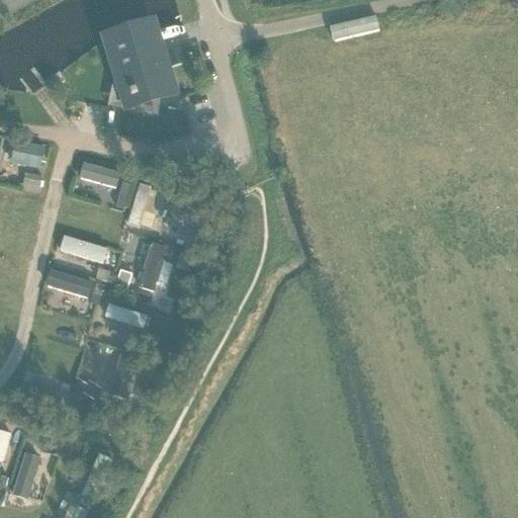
[(170,88),(153,34),(114,46),(123,76),(119,78),(114,103),(152,110),(155,93),(170,88)]
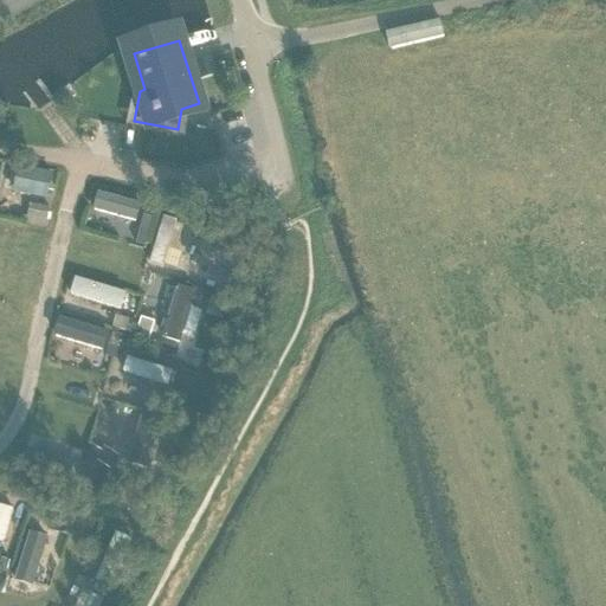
[(14,187),(49,197),(56,171),(21,161),(14,187)]
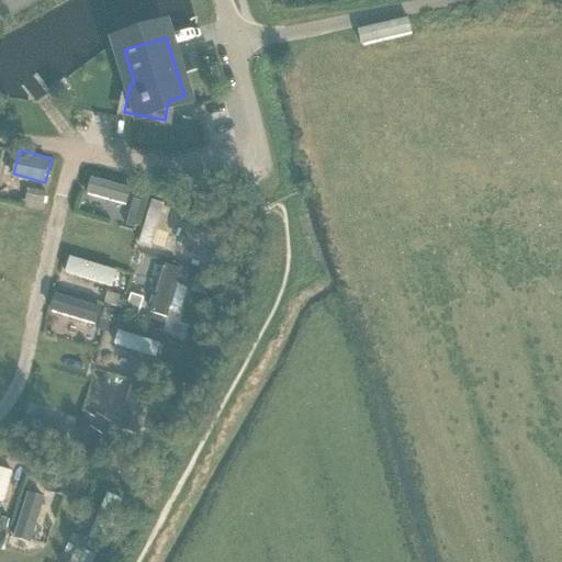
[(92,175),(87,193),(128,204),(134,187),(92,175)]
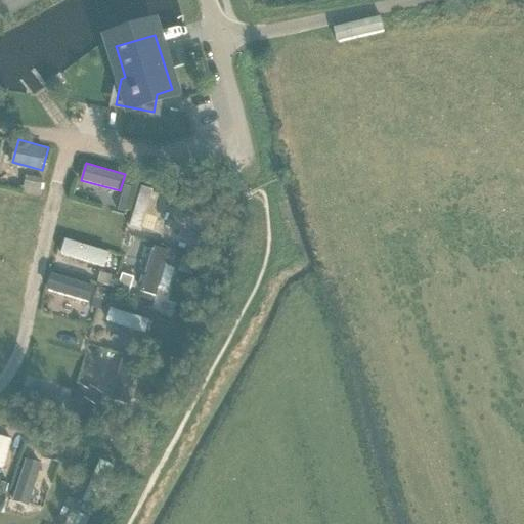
[(29,173),(24,187),(40,192),(45,178),(29,173)]
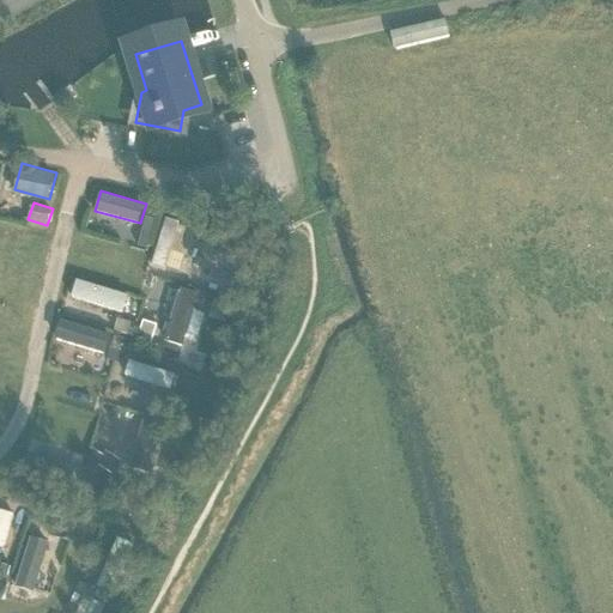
[(152,262),(168,267),(181,220),(167,216),(152,262)]
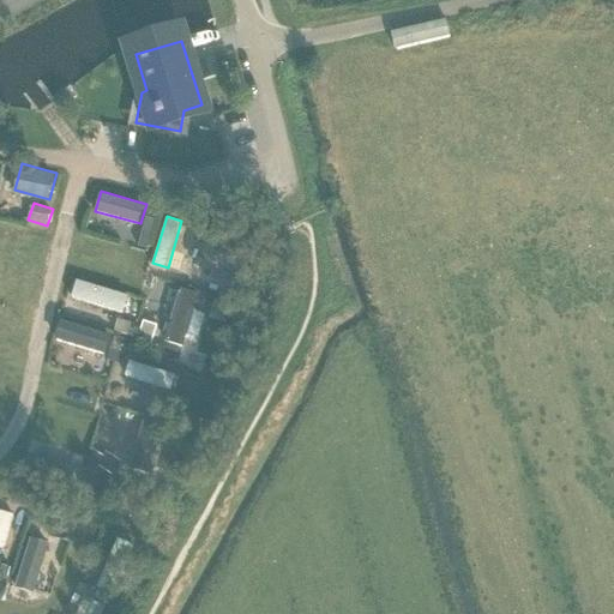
[(76,281),(72,299),(126,308),(130,290),(76,281)]
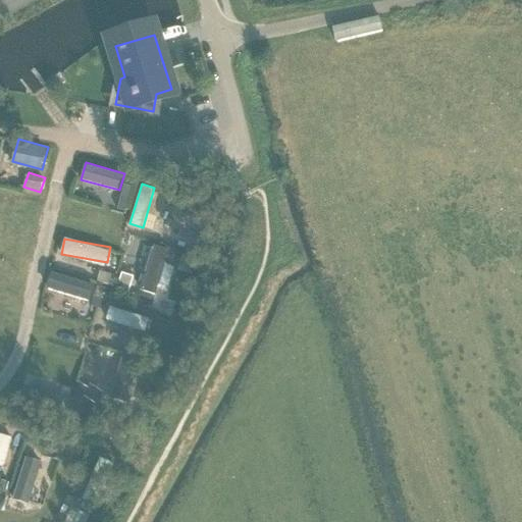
[(166,263),(171,248),(152,242),(141,276),(122,271),(117,288),(156,299),(161,280),(169,283),(174,266),(166,263)]
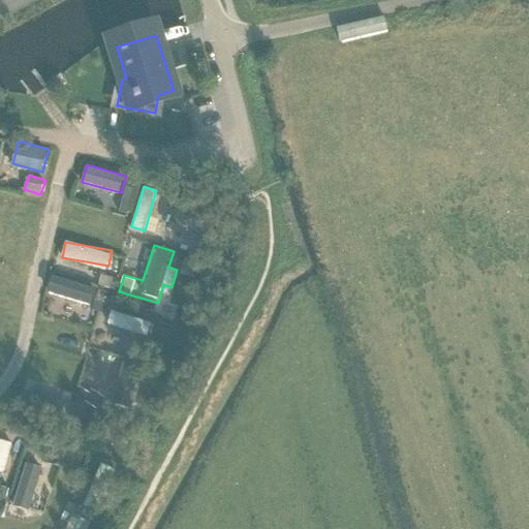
[(49,291),(92,306),(98,287),(55,274),(49,291)]
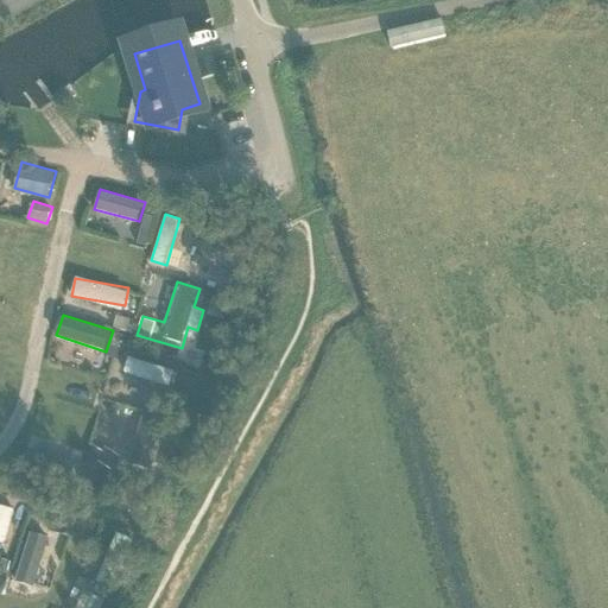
[(170,384),(175,368),(128,354),(124,371),(170,384)]
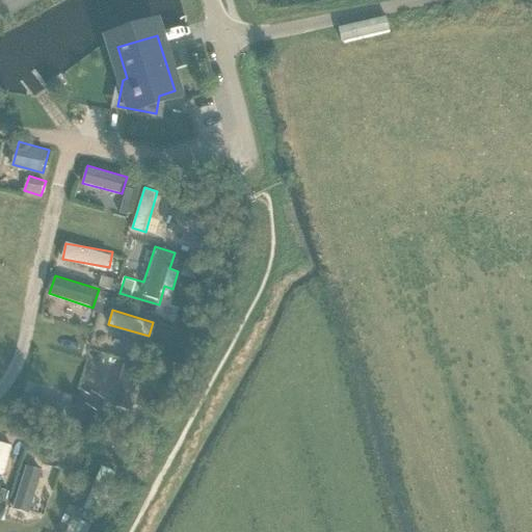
[(0,471),(6,473),(14,444),(0,440),(0,471)]
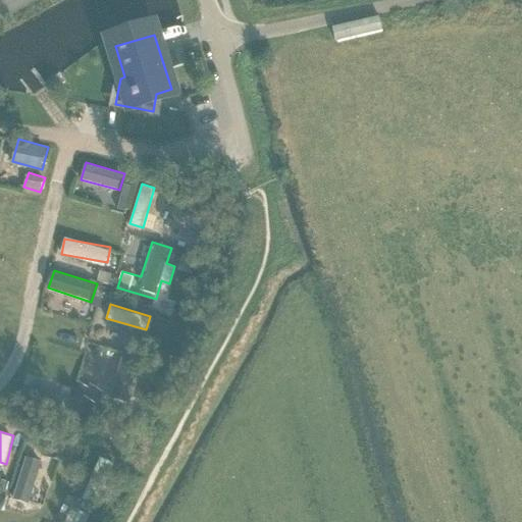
[(25,456),(16,499),(33,503),(43,459),(25,456)]
